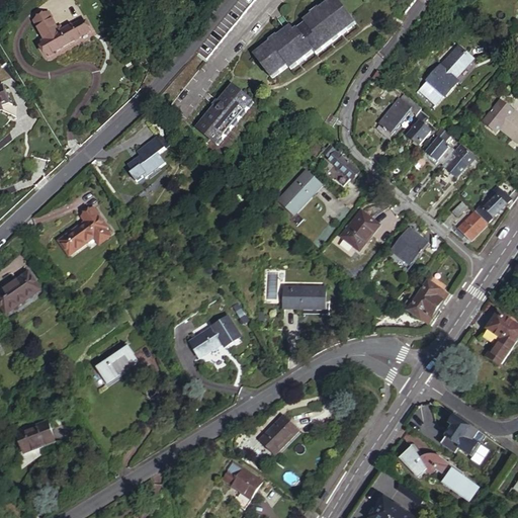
[(274,46),(259,57),(276,82),(293,70),(296,74),(321,56),(323,58),(362,28),(342,0),(325,13),(324,11),(316,17),(317,18),(309,25),(310,27),(293,38),(290,34),(282,40),(281,38),(273,45),(274,46)]
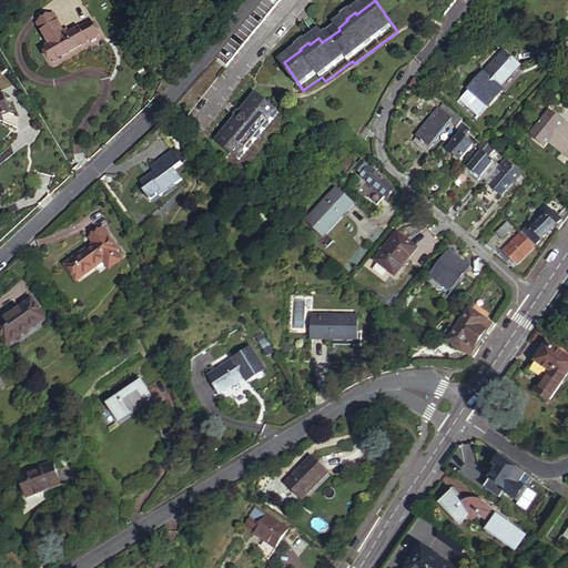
[(50,13),(36,22),(48,44),(44,46),(53,61),(87,42),(85,40),(98,33),(90,21),(79,29),(77,27),(63,36),(50,13)]
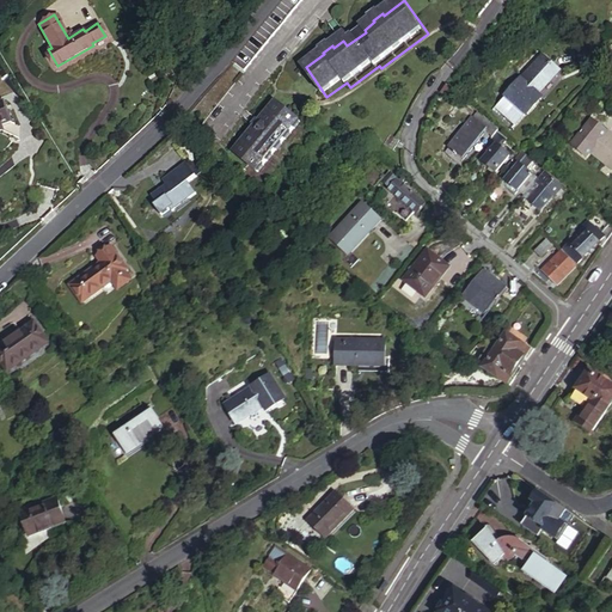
[(560,73),(543,59),(521,84),(520,83),(507,98),(507,99),(495,114),(514,130),(527,116),(527,117),(542,102),(538,98),(560,73)]
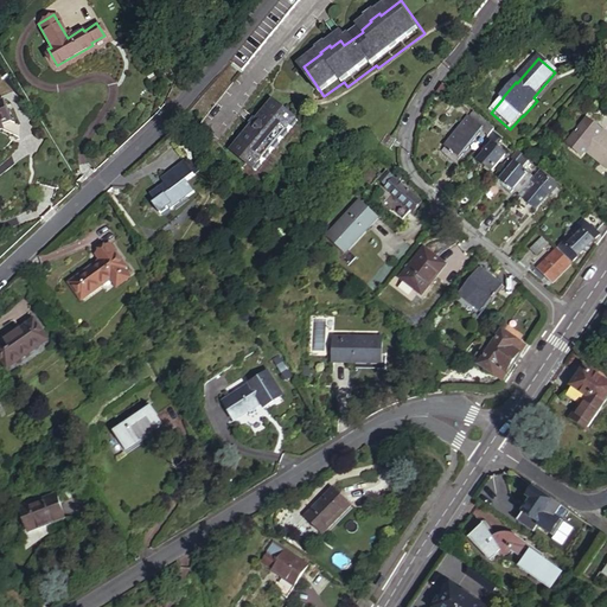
[(442,85),(438,91),(446,98),(452,93),(442,85)]
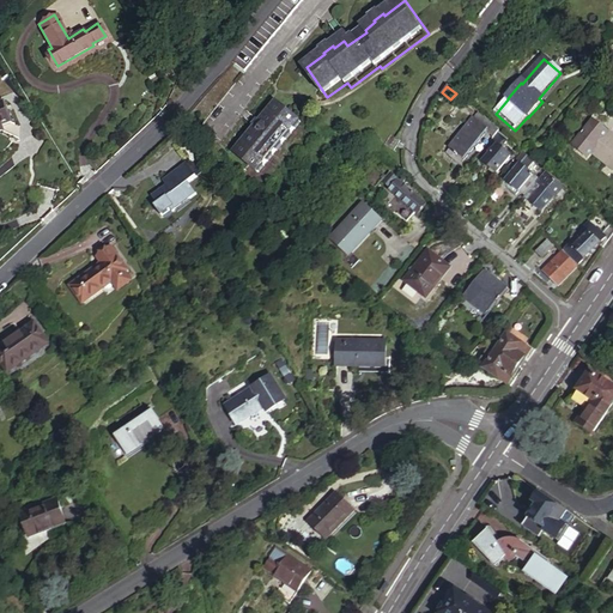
[(11,120),(5,101),(0,102),(0,132),(4,131),(1,123),(11,120)]
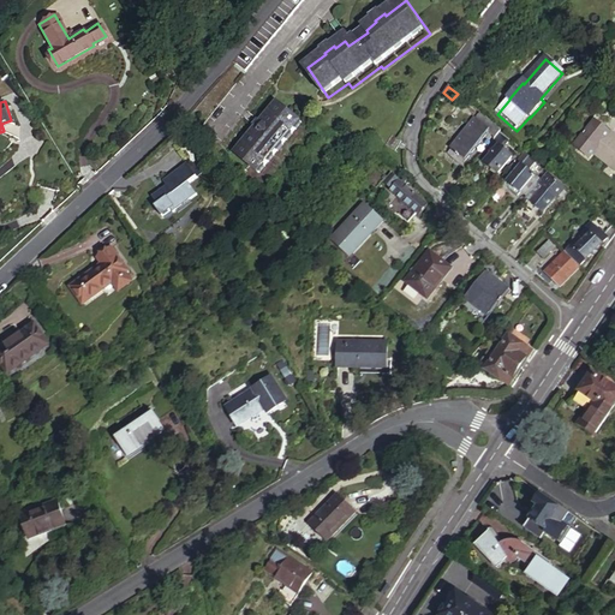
[(281,105),(238,155),(266,177),(306,126),(281,105)]
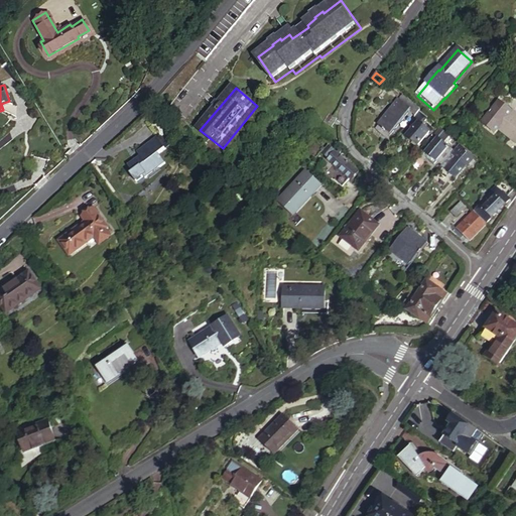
[(411,110),(415,114),(419,109),(415,105),(403,95),(379,125),(391,135),(411,110)]
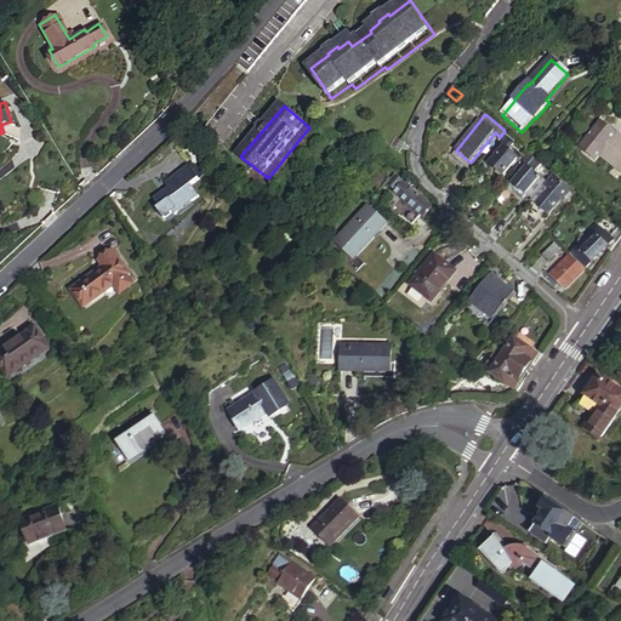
[(500,137),(499,138),(501,141),(495,148),(499,149),(489,161),(505,174),(519,158),(507,148),(514,140),(505,131),(500,137)]
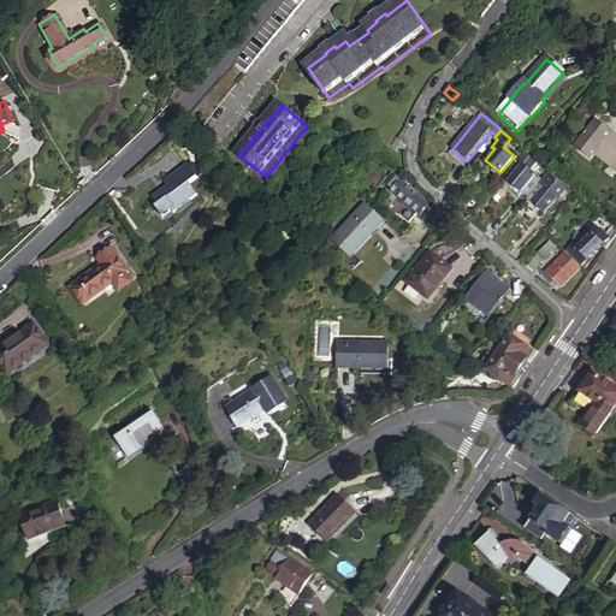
[(609,137),(600,130),(587,147),(615,171),(615,136),(612,132),(609,137)]
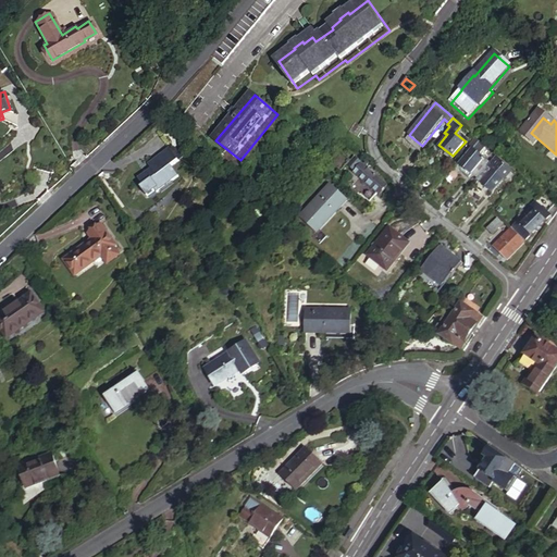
[(363,126),(355,122),(350,131),(358,136),(363,126)]
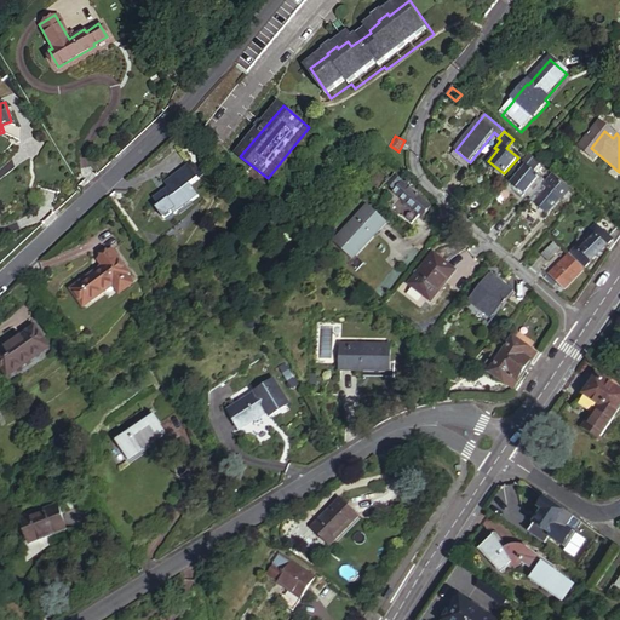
[(523,190),(524,193),(537,178),(538,177),(530,172),(528,170),(530,166),(528,165),(534,158),(528,153),(517,166),(522,170),(512,181),(523,190)]
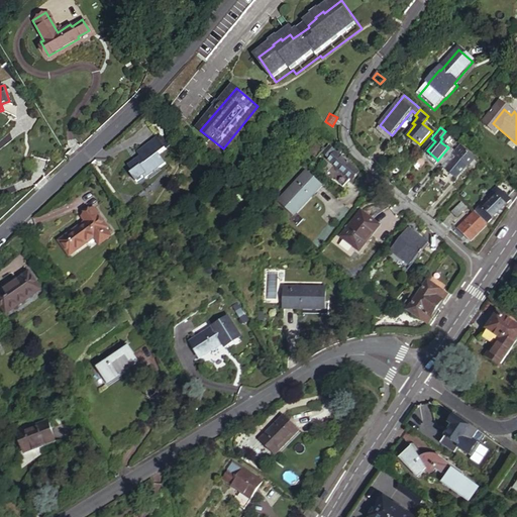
[(449,134),(447,133),(445,131),(440,137),(442,138),(440,141),(442,143),(449,134)]
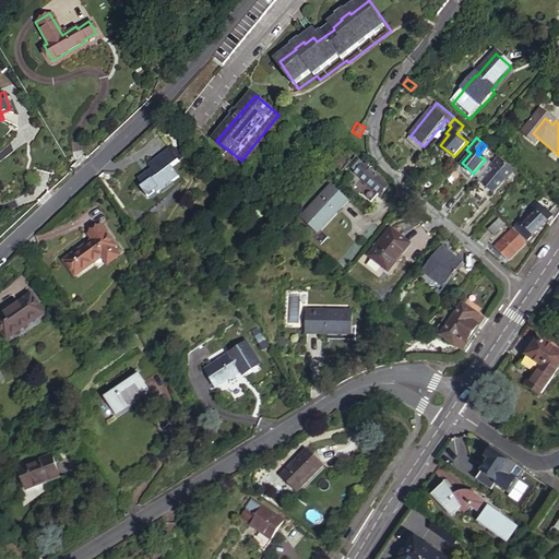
[(143,183),(139,187),(145,195),(154,189),(156,192),(178,176),(170,166),(179,159),(169,146),(147,163),(151,167),(138,176),(143,183)]
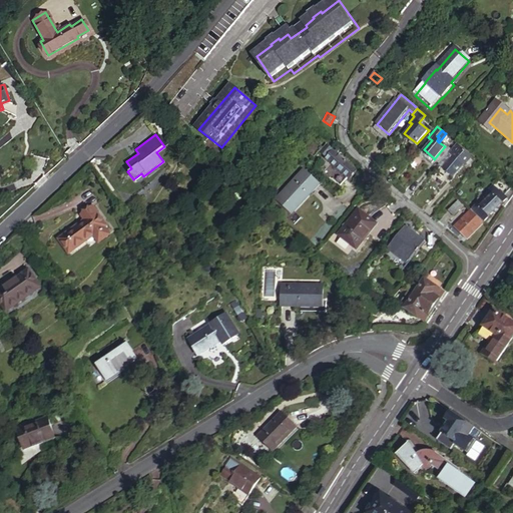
[(450,151),(440,163),(454,175),(463,164),(456,158),(464,149),(457,142),(450,151)]
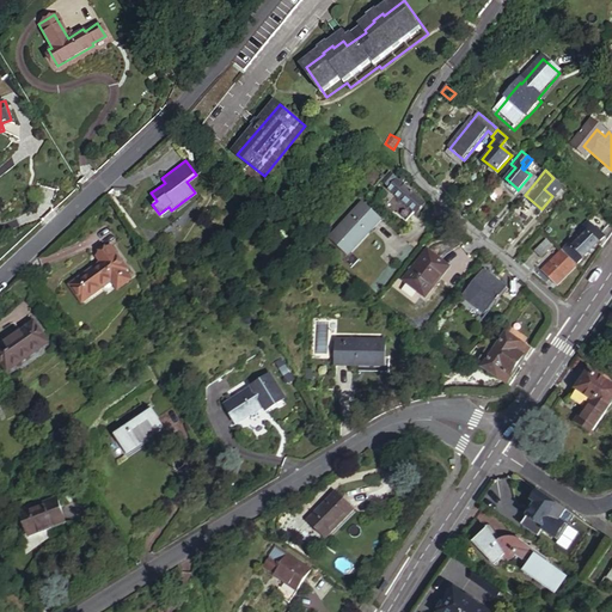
[(392,194),(402,202),(414,213),(418,215),(427,204),(403,184),(404,182),(401,178),(399,182),(390,173),(383,183),(393,191),(392,194)]
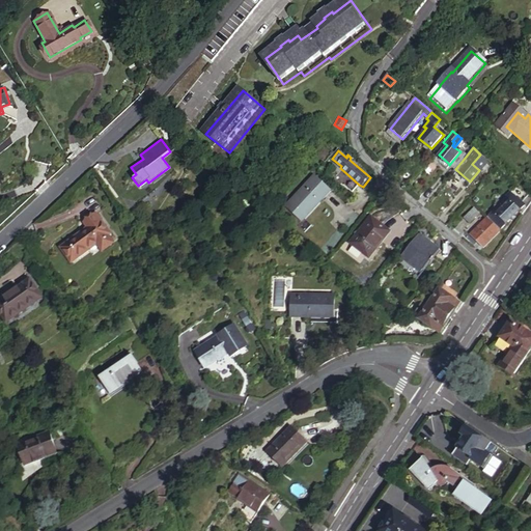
[(449,165),(455,169),(466,157),(459,152),(449,165)]
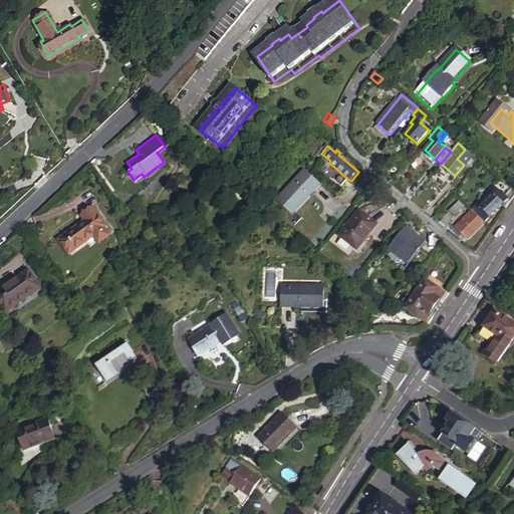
[(464,165),(471,155),(465,150),(457,159),(464,165)]
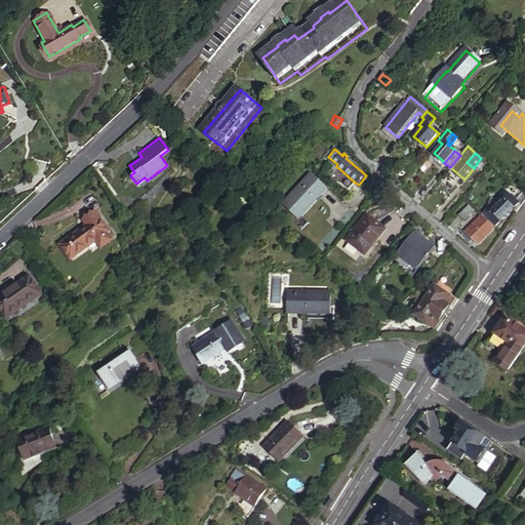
[(312,173),(284,202),(300,217),(327,189),(312,173)]
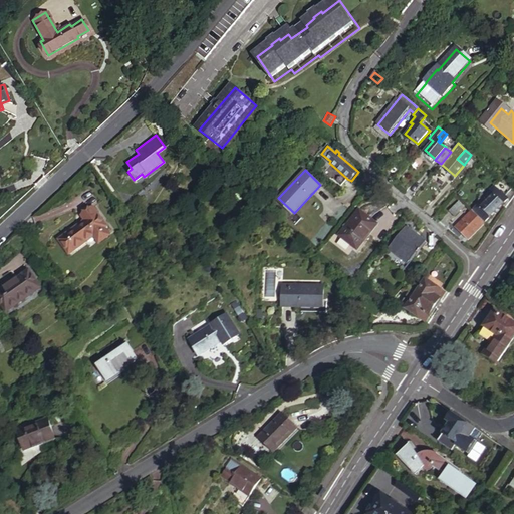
[(347,179),(337,170),(330,179),(340,187),(347,179)]
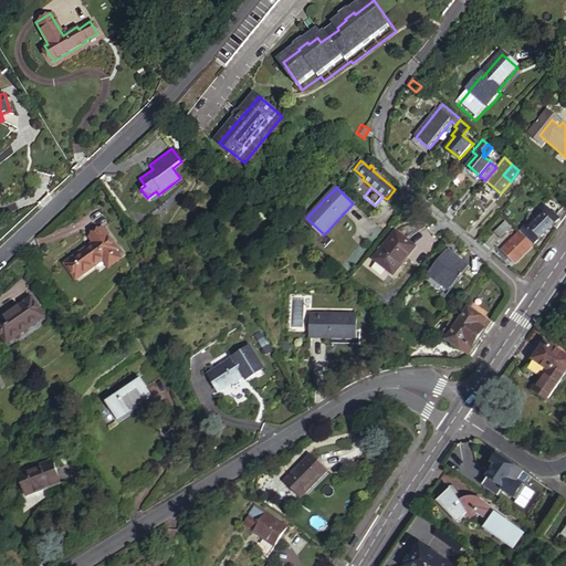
[(555,216),(562,208),(548,197),(542,205),(555,216)]
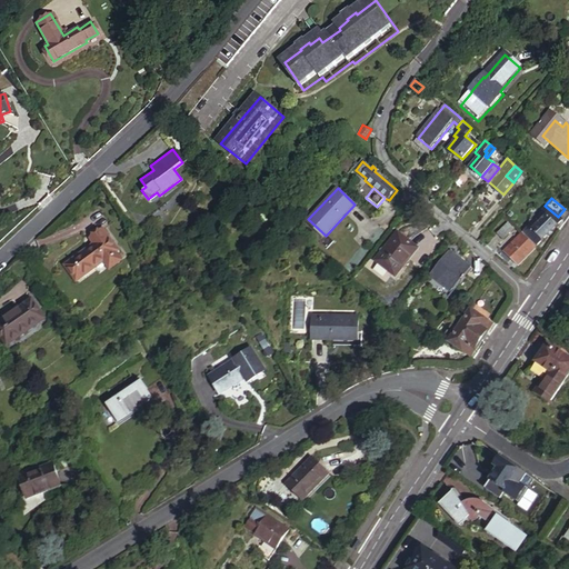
[(521,233),(535,247),(560,220),(558,217),(545,206),(537,213),(540,217),(535,222),(531,219),(526,226),(528,228),(521,233)]
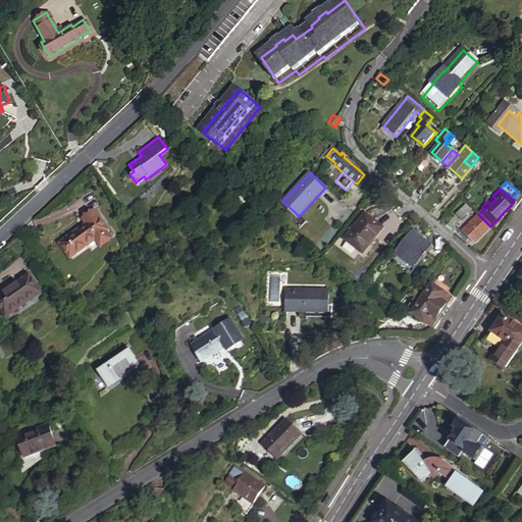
[(462,207),(454,216),(460,221),(467,212),(462,207)]
